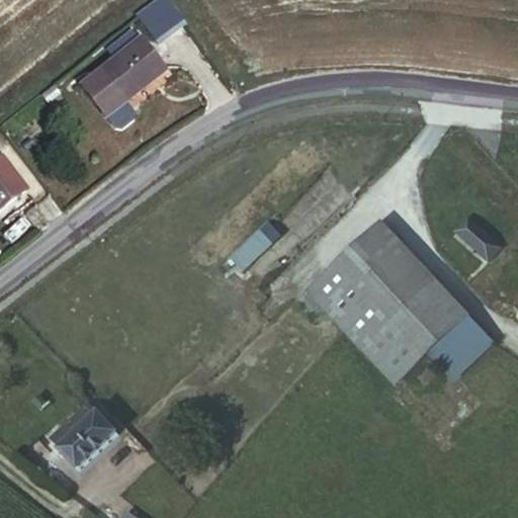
[(105,50),(112,58),(136,39),(128,31),(105,50)]
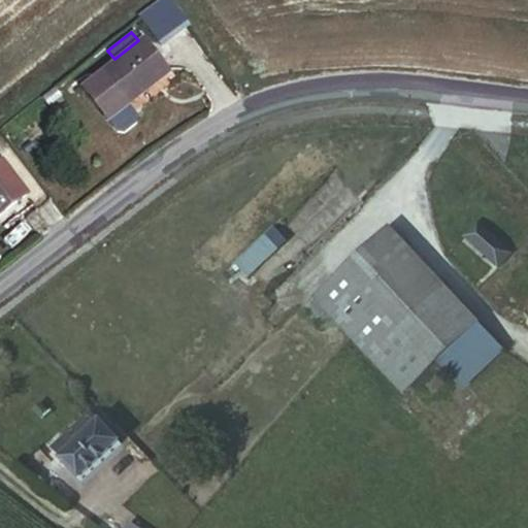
[(104,117),(165,69),(140,38),(138,40),(114,59),(79,87),(104,117)]
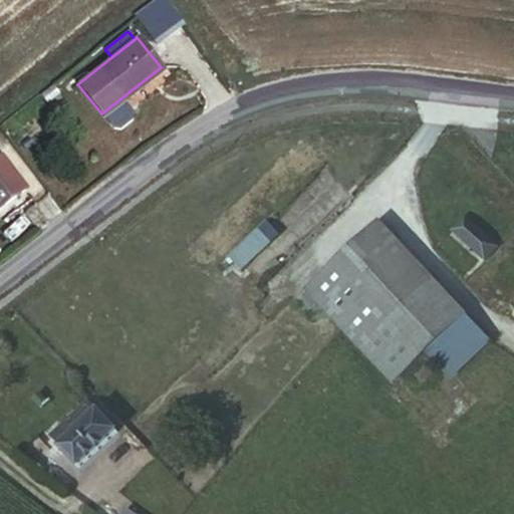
[(0,157),(0,207),(24,187),(1,157),(0,157)]
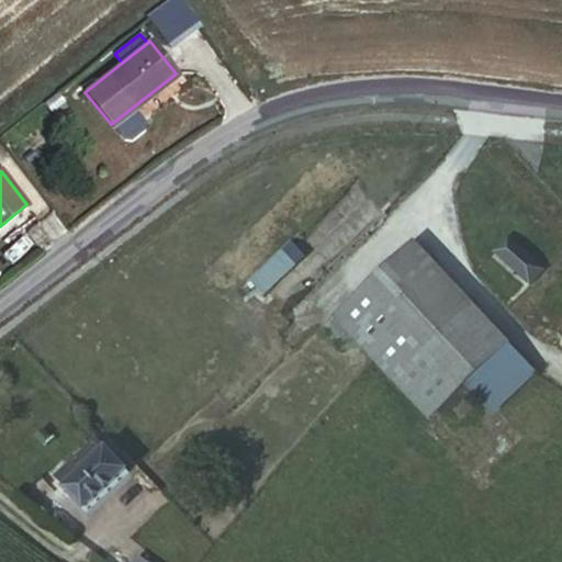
[(490,254),(523,287),(539,271),(505,236),(490,254)]
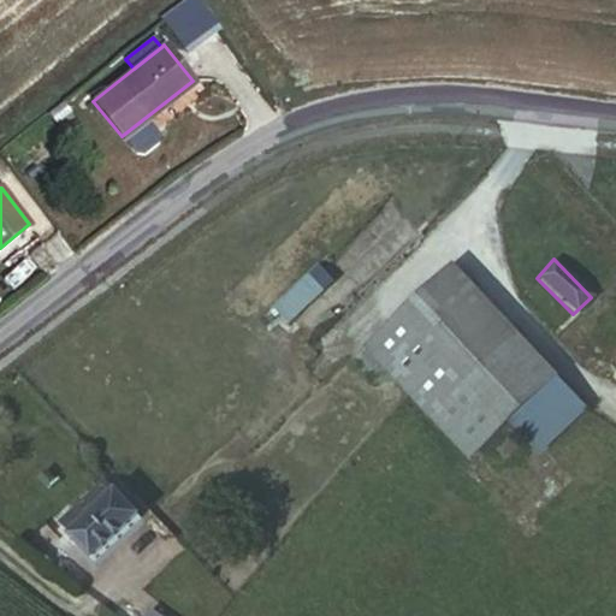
[(434,282),(539,389),(558,368),(452,261),(434,282)]
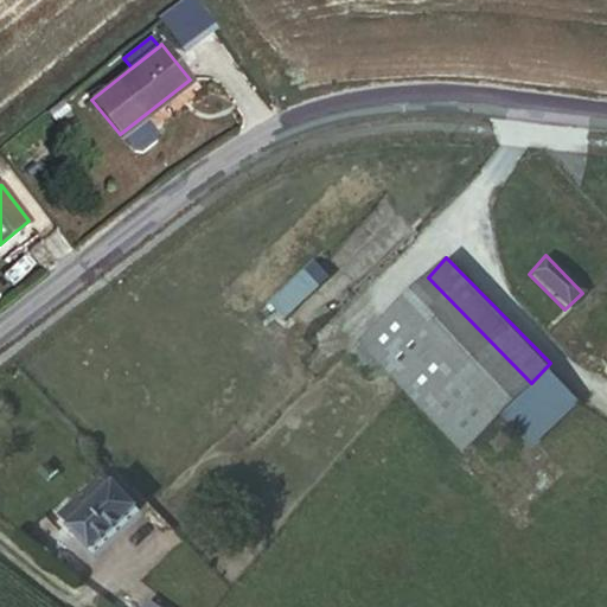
[(500,413),(531,383),(428,278),(343,353),(364,376),(382,363),(460,447),(500,413)]
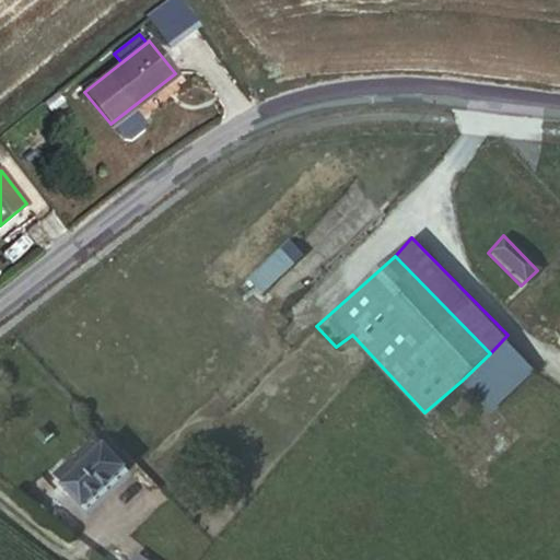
[(508,335),(490,353),(462,381),(485,405),(532,362),(508,335)]
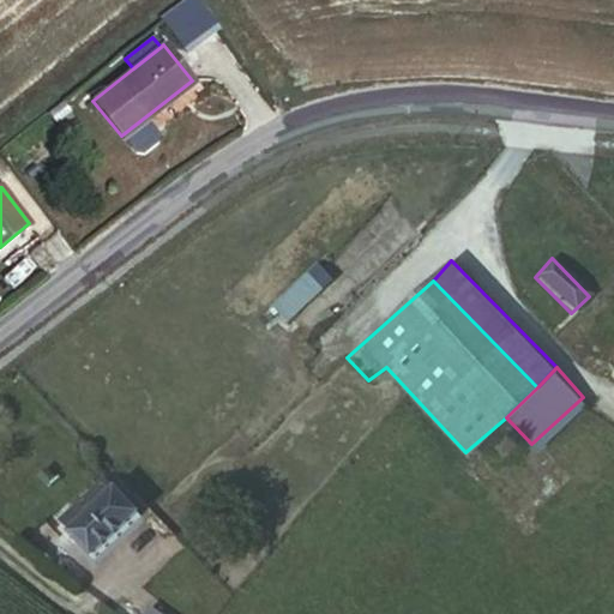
[(91,557),(200,462),(196,456),(226,429),(193,395),(128,449),(132,453),(58,519),(91,557)]
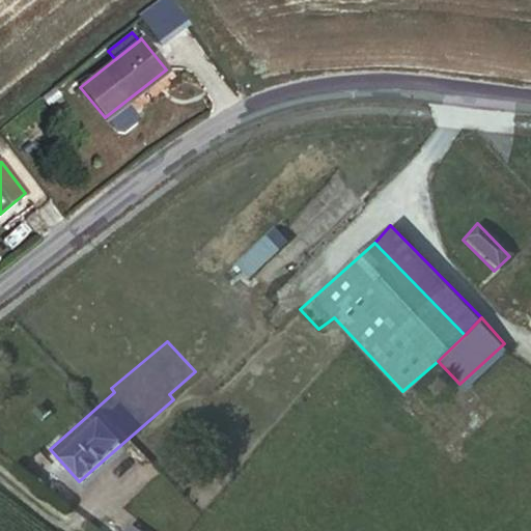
[(126,530),(145,530),(135,522),(126,530)]
